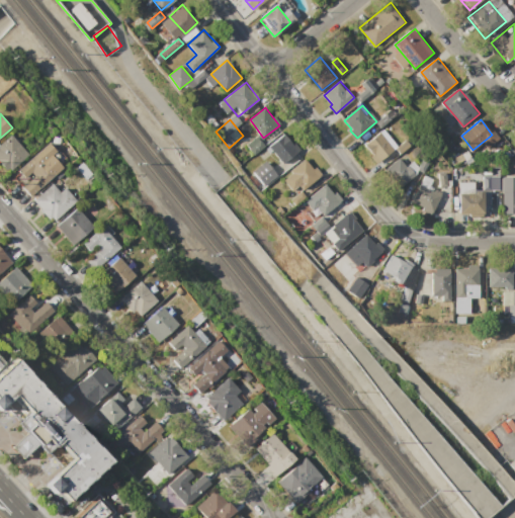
[(378,162),(365,147),(385,131),(399,146),(378,162)]
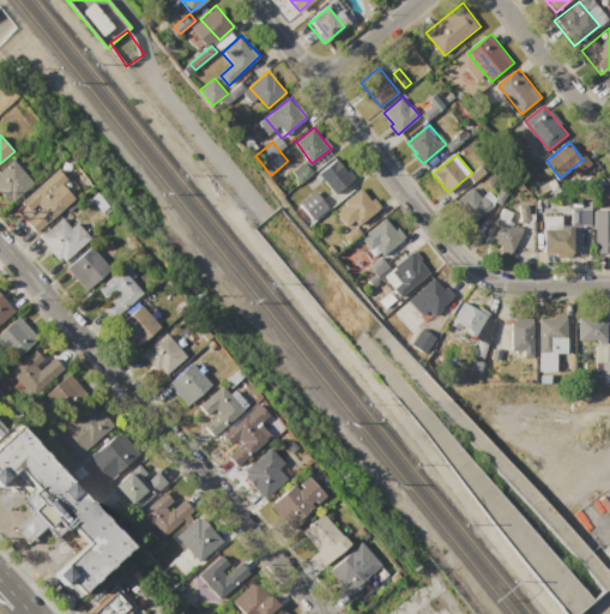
[(337,192),(321,172),(338,158),(355,179),(337,192)]
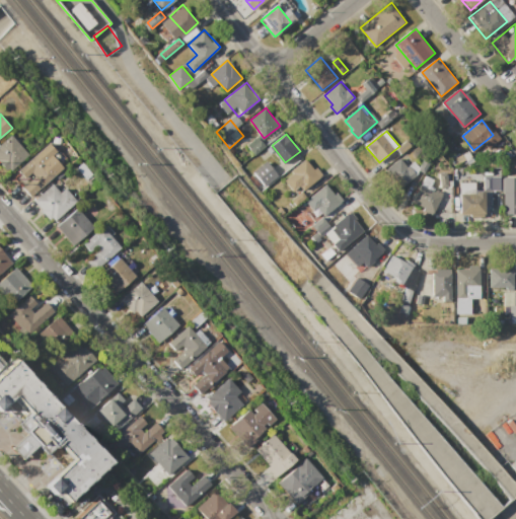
[(29,155),(9,172),(0,162),(0,144),(11,135),(29,155)]
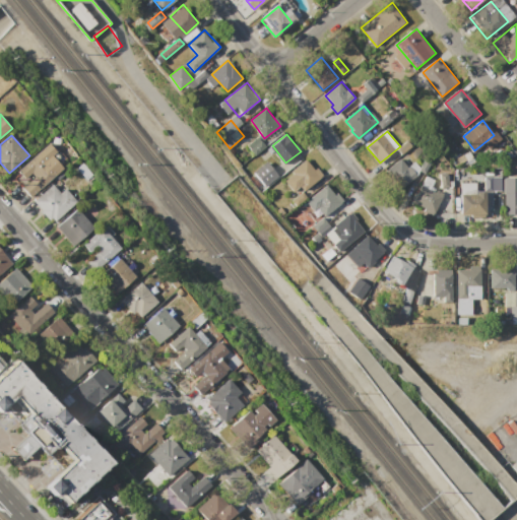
[(267,146),(257,155),(250,147),(260,138),(267,146)]
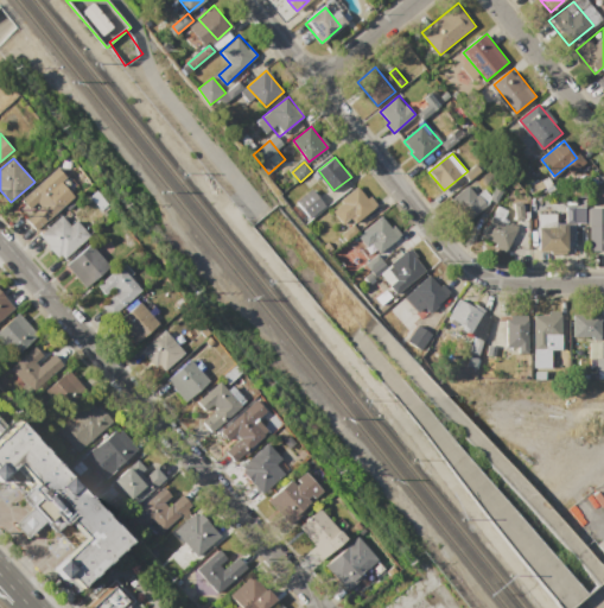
[(471,181),(466,175),(478,165),(483,171),(471,181)]
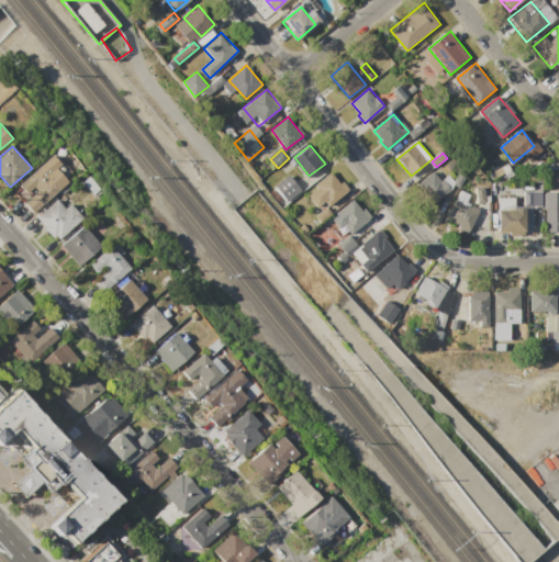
[(34,212),(14,190),(54,155),(74,177),(34,212)]
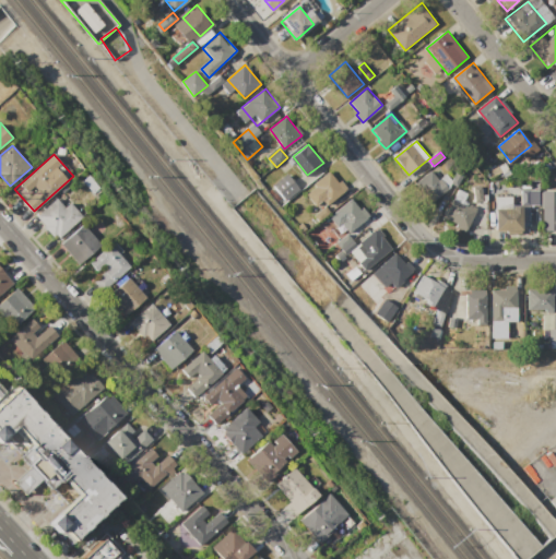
[(429,203),(415,186),(435,170),(449,187),(429,203)]
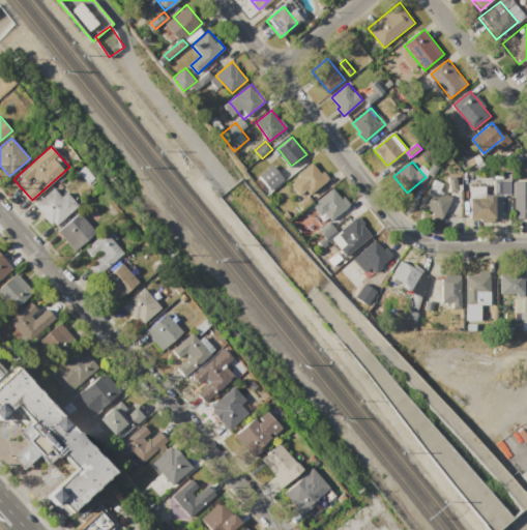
[(434,177),(429,174),(435,162),(440,165),(434,177)]
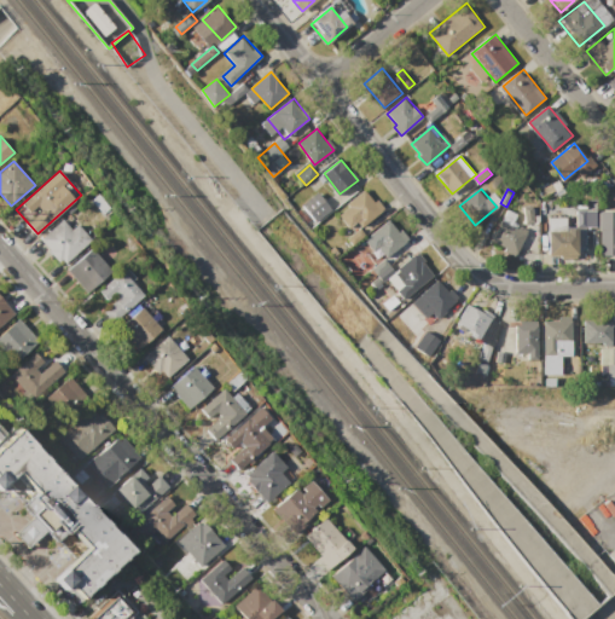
[(386,208),(363,227),(358,223),(349,230),(338,217),(350,207),(348,204),(366,190),(376,201),(378,200),(386,208)]
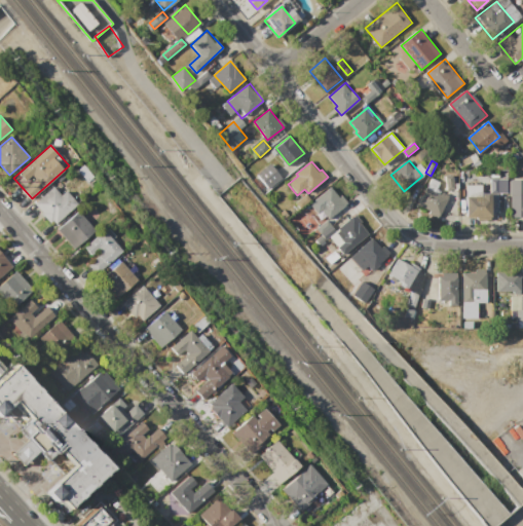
[(258,174),(272,163),(284,179),(269,189),(258,174)]
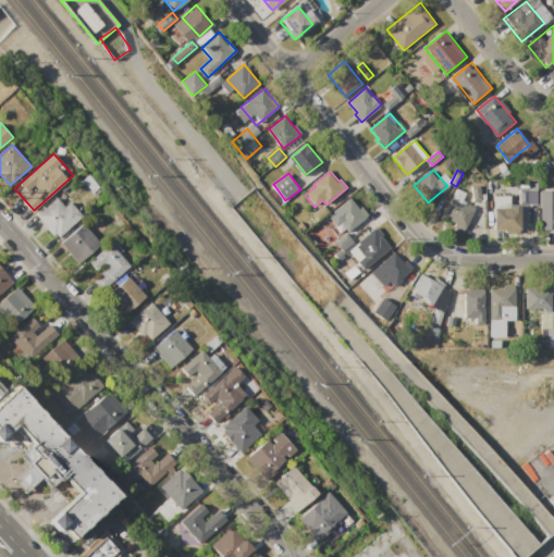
[(520,203),(538,203),(538,189),(520,188),(520,203)]
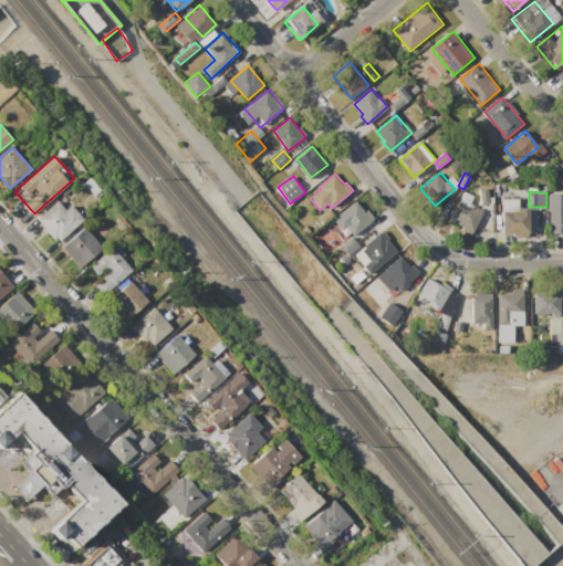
[(550,194),(562,194),(562,233),(551,233),(550,194)]
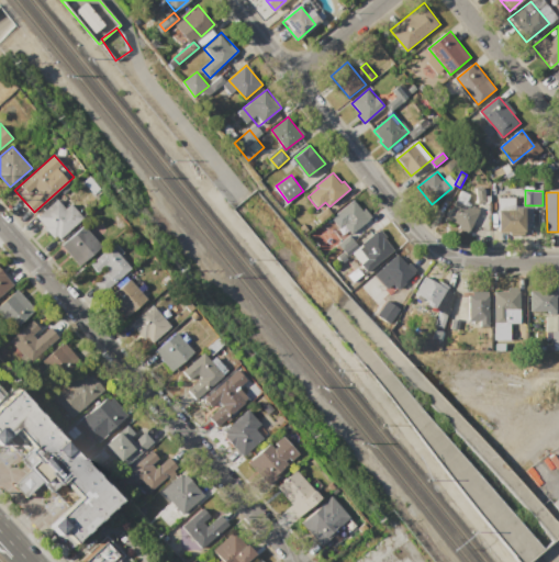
[(84,217),(58,240),(37,217),(63,194),(84,217)]
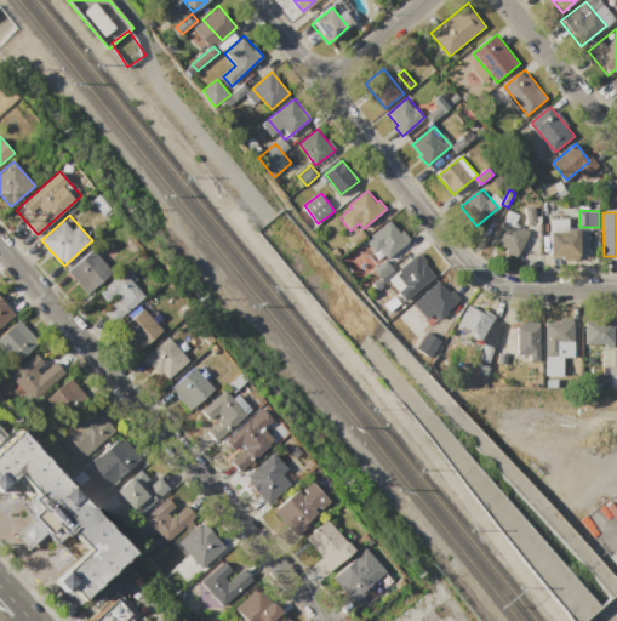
[(411,239),(389,257),(372,238),(394,218),(411,239)]
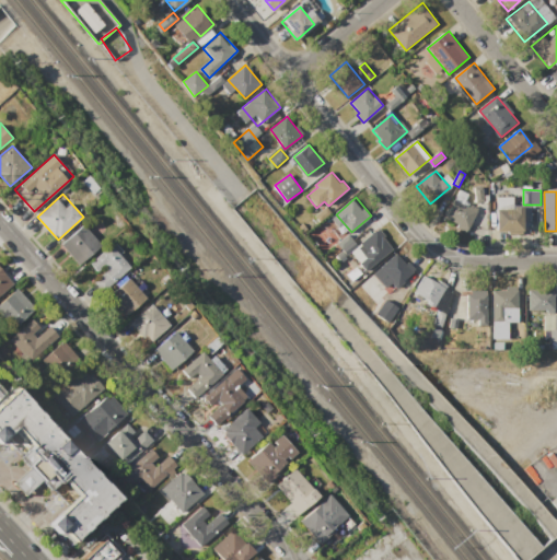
[(467,231),(447,221),(459,198),(478,209),(467,231)]
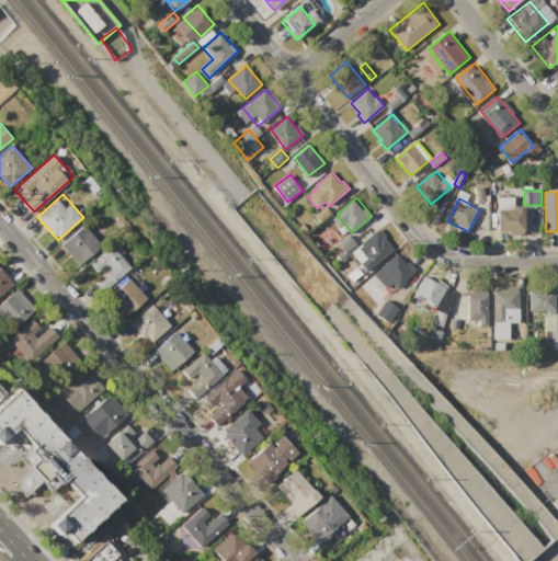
[(498,232),(497,207),(523,206),(523,231),(498,232)]
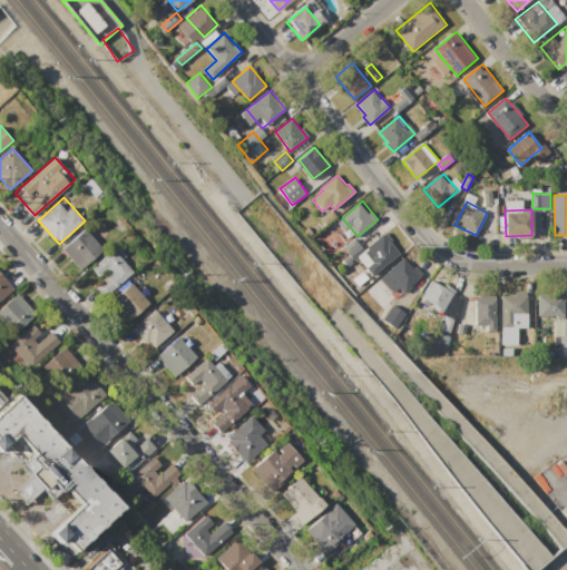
[(81,269),(62,248),(85,228),(104,248),(81,269)]
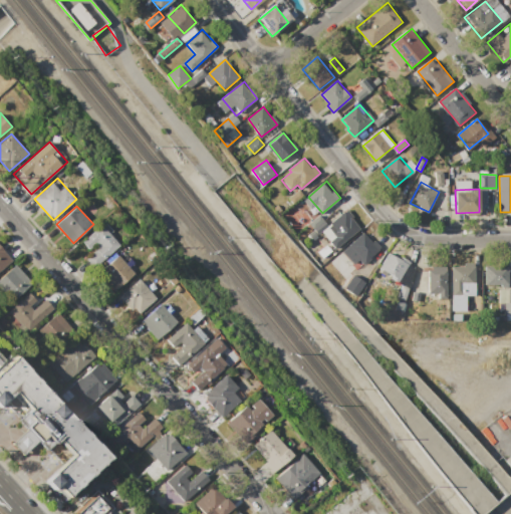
[(360,229),(337,249),(322,231),(345,211),(360,229)]
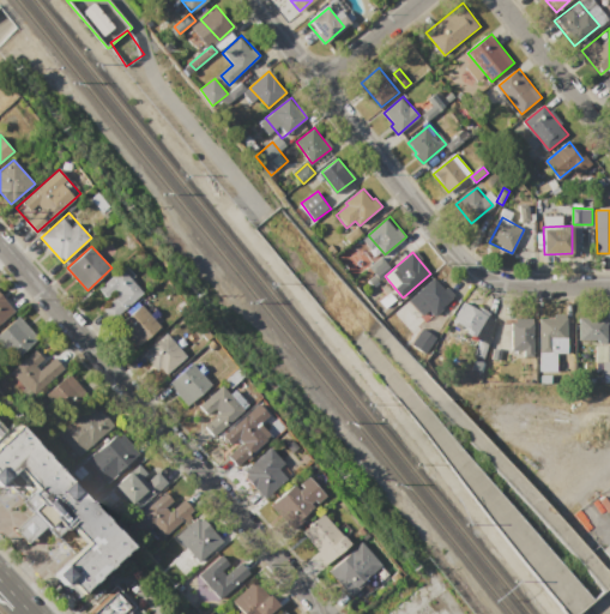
[(382,257),(392,269),(379,278),(369,268),(382,257)]
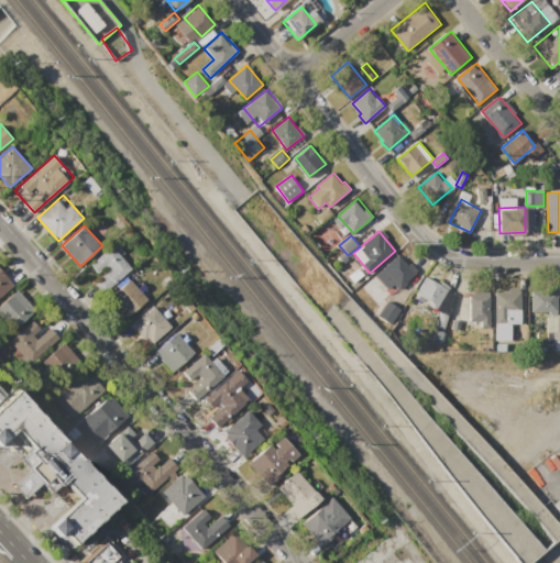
[(131,268),(110,287),(90,265),(111,246),(131,268)]
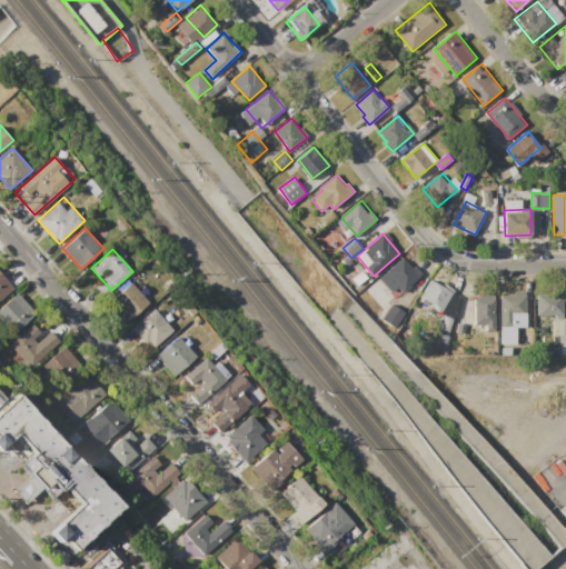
[(404,257),(421,276),(398,298),(380,278),(404,257)]
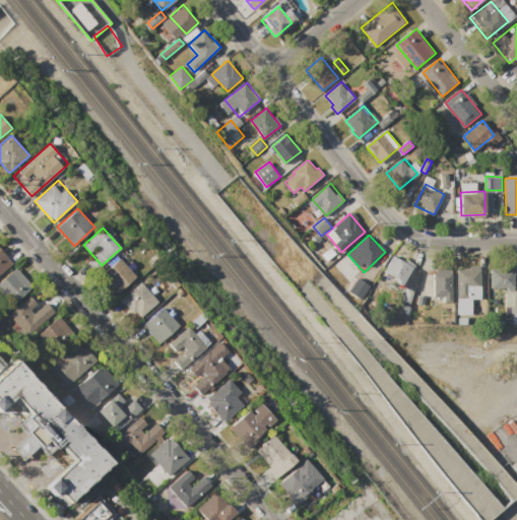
[(0,247),(13,263),(0,274),(0,247)]
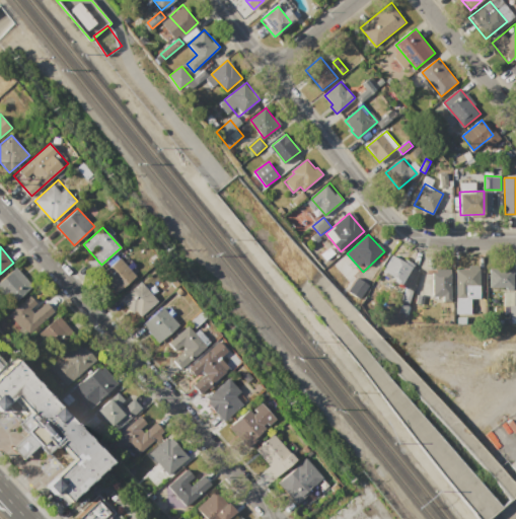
[(392,255),(414,267),(404,283),(384,272),(392,255)]
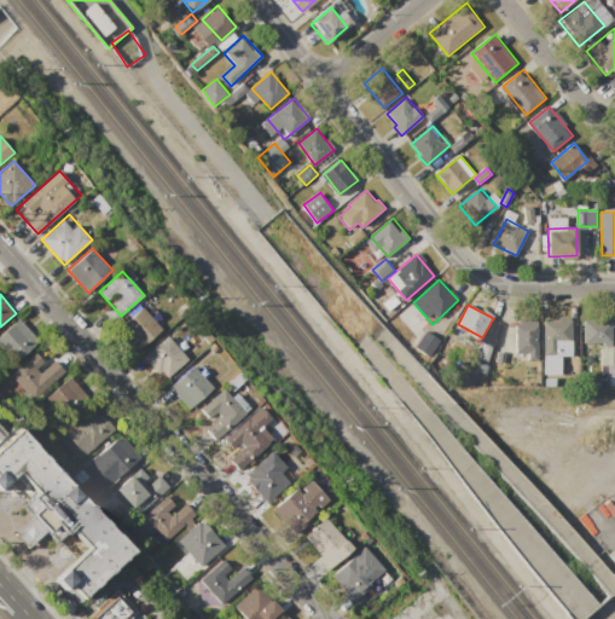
[(162,329),(139,350),(120,328),(143,307),(162,329)]
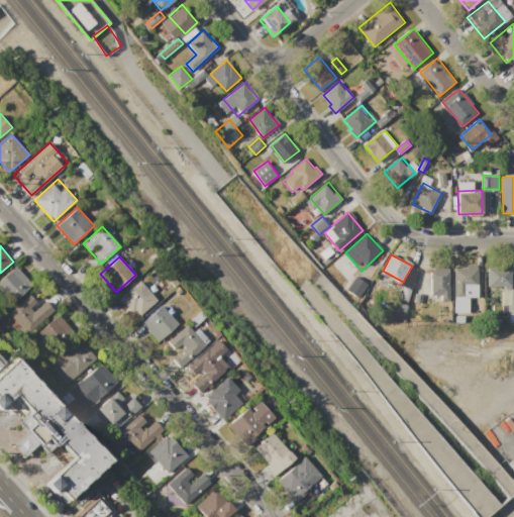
[(403,285),(412,288),(419,268),(410,265),(403,285)]
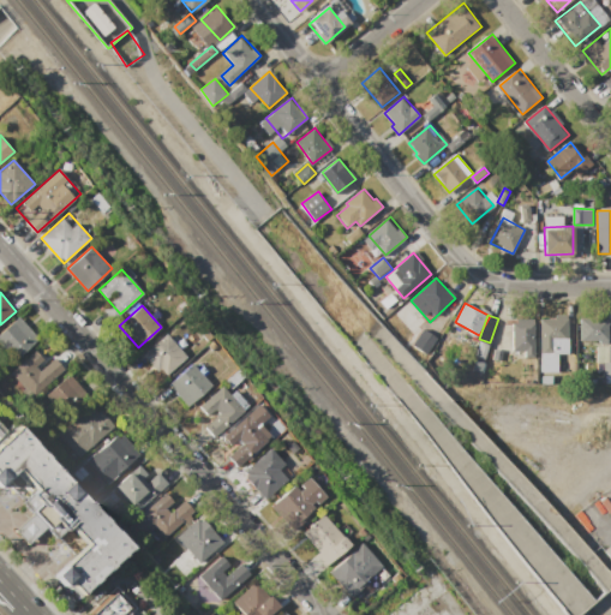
[(569,315),(569,342),(541,342),(541,316),(569,315)]
